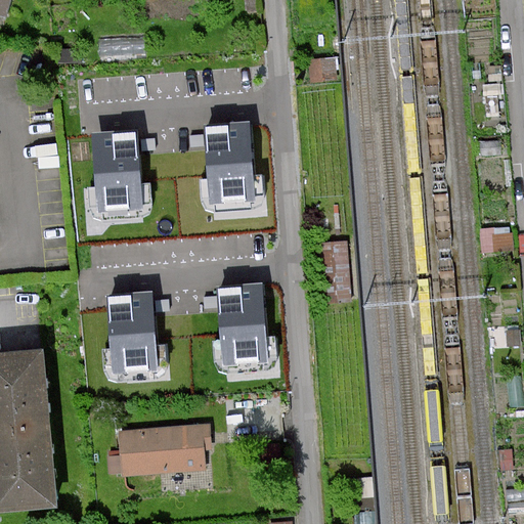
[(13,0),(0,0),(0,14),(9,17),(13,0)]
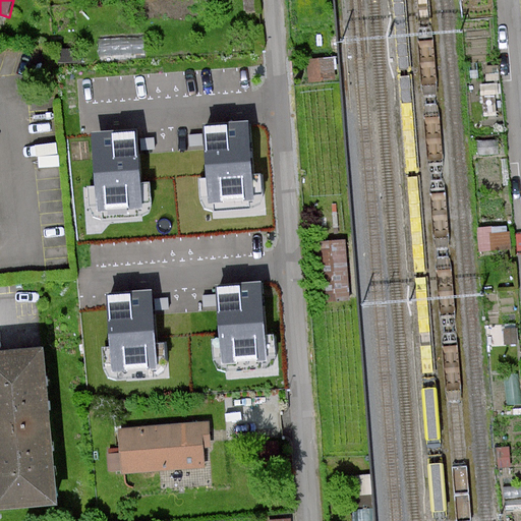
[(147,56),(146,35),(95,39),(97,60),(147,56)]
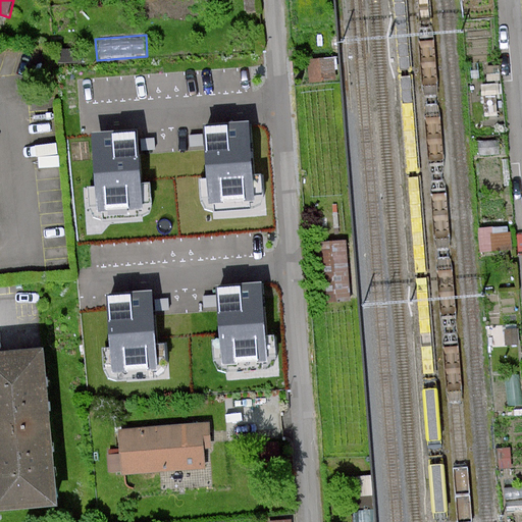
[(83,62),(82,48),(59,50),(60,64),(83,62)]
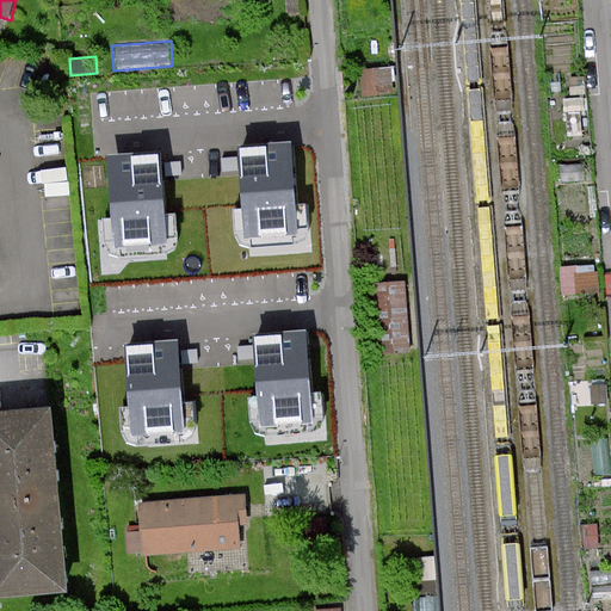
[(394,68),(358,72),(360,96),(396,92),(394,68)]
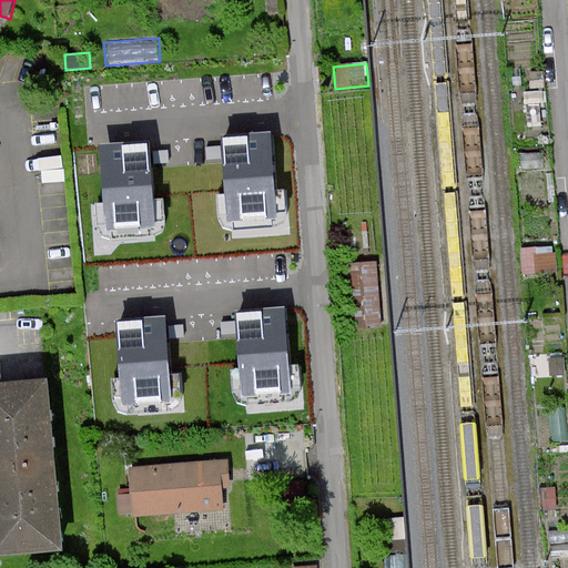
[(225,138),(232,217),(276,214),(270,134),(245,137),(225,138)]
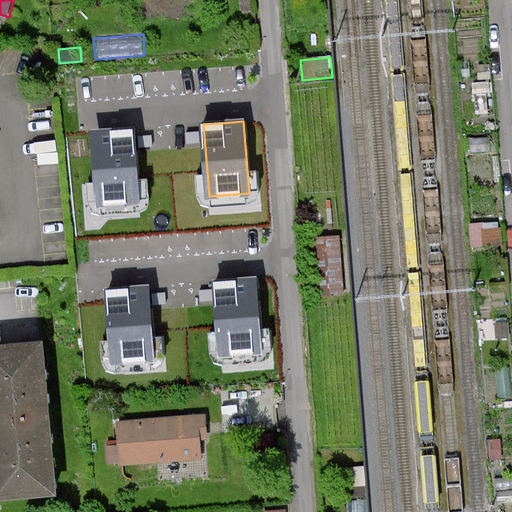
[(93,132),(99,203),(138,199),(132,129),(117,130),(93,132)]
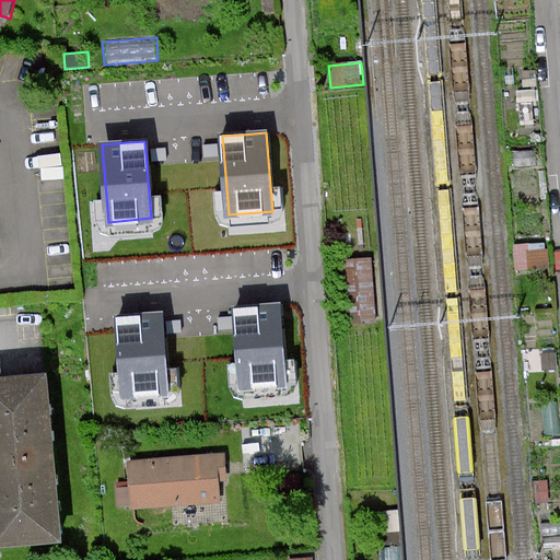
[(372,257),(339,259),(343,327),(378,322),(372,257)]
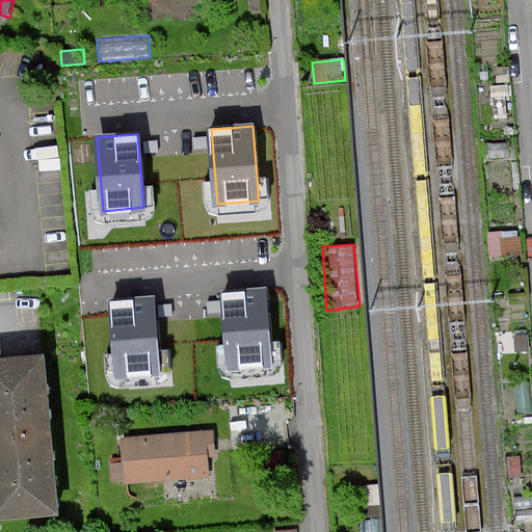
[(224,292),(230,366),(270,363),(264,289),(242,291),(224,292)]
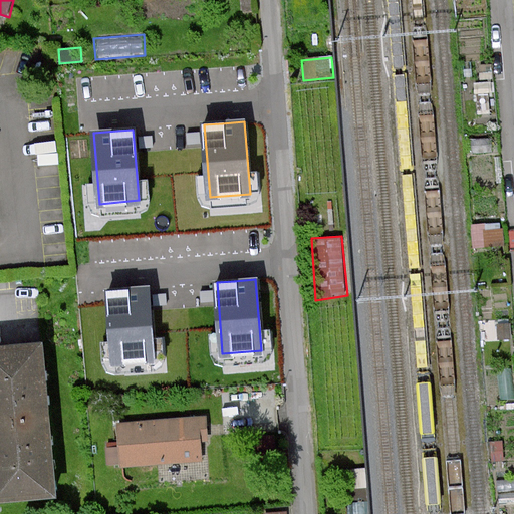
[(109,294),(113,363),(154,360),(150,291),(129,293),(109,294)]
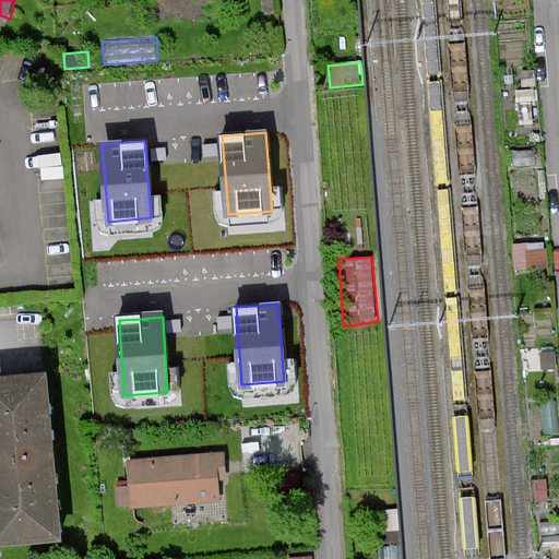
[(0,544),(59,539),(45,376),(0,379),(0,544)]
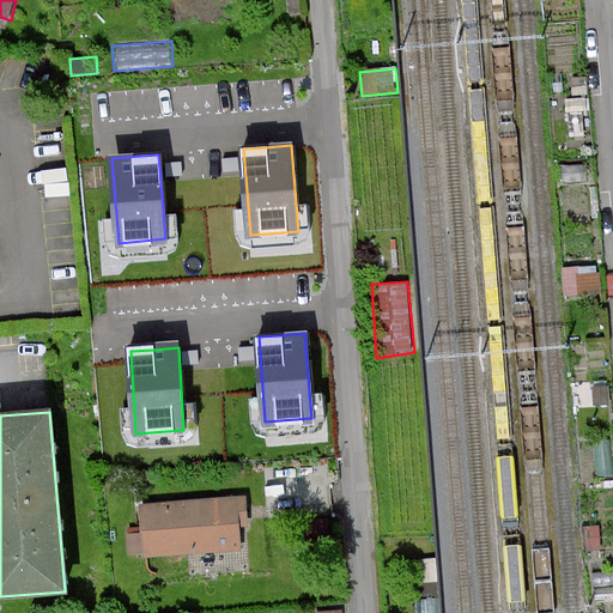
[(243,497),(139,505),(140,532),(127,533),(129,554),(238,546),(237,527),(237,522),(246,521),(243,497)]
